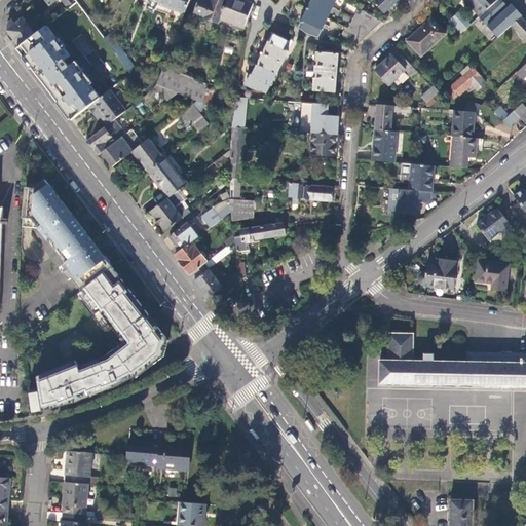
[(159,0),(158,2),(156,10),(183,21),(190,0),(159,0)]
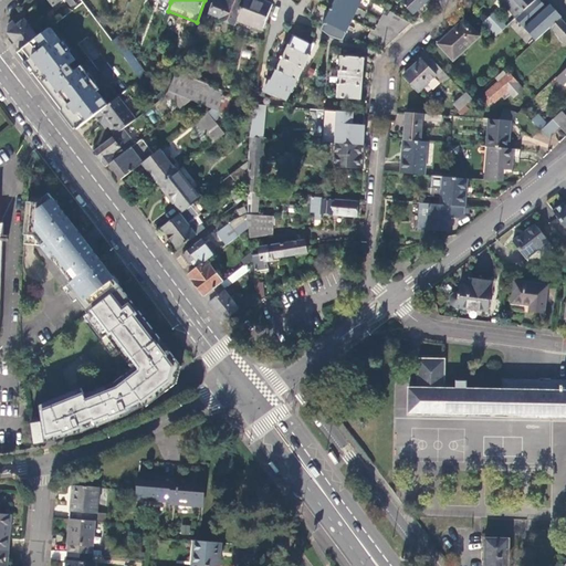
[(234,27),(237,21),(243,0),(227,0),(226,3),(216,0),(215,0),(209,14),(220,19),(220,20),(234,27)]
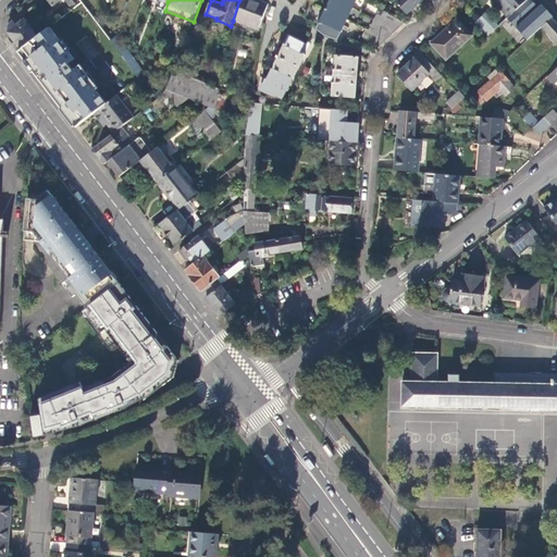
[(258,31),(268,4),(255,0),(239,0),(233,21),(258,31)]
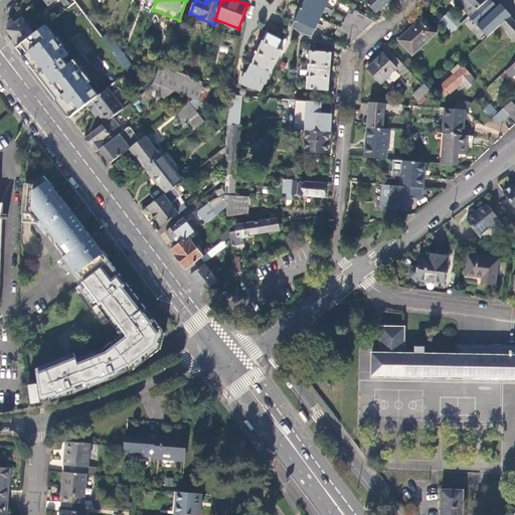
[(326,7),(311,0),(306,0),(302,9),(321,18),(326,7)]
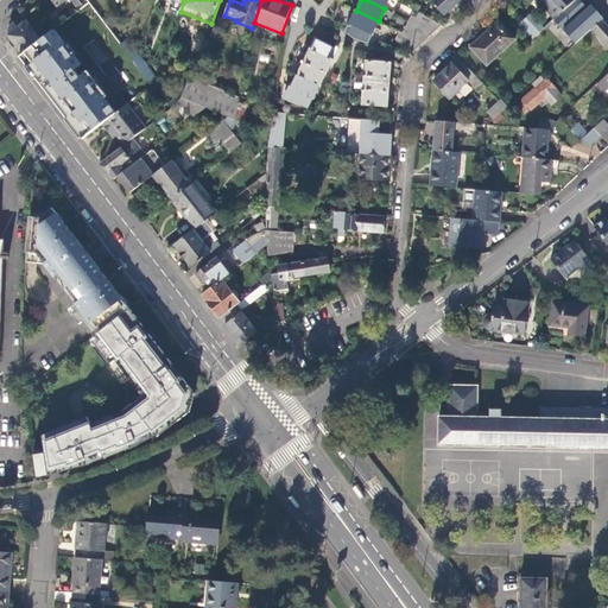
[(434,0),(432,2),(444,16),(460,0),(434,0)]
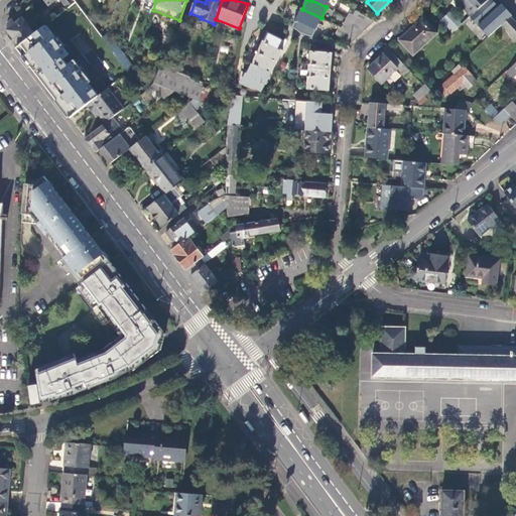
[(488,0),(457,0),(467,11),(456,20),(452,16),(446,21),(443,19),(440,22),(452,34),(461,25),(471,15),(488,0)]
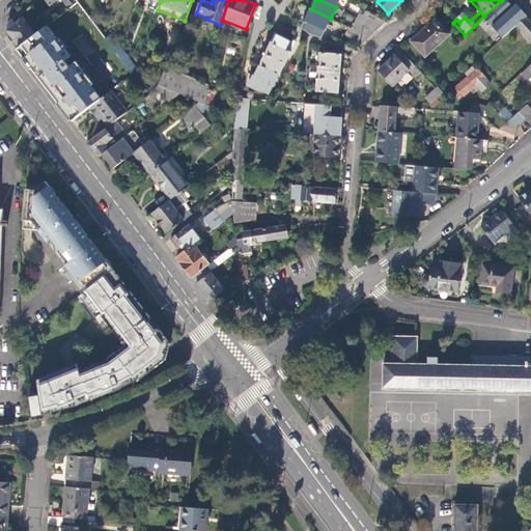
[(508,0),(502,0),(503,2),(492,14),(498,21),(496,22),(502,29),(504,27),(506,30),(523,15),(508,0)]
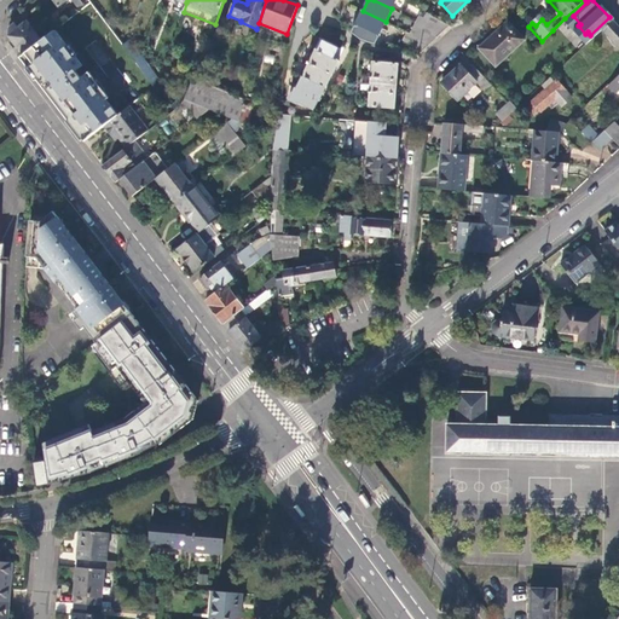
[(386,22),(363,11),(358,23),(357,23),(356,24),(380,36),(381,35),(380,34),(386,22)]
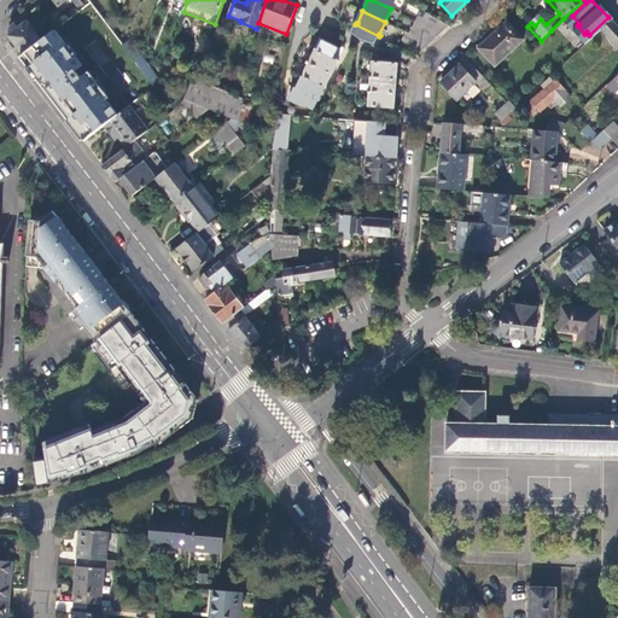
[(439,35),(449,27),(430,15),(429,18),(420,13),(417,22),(439,35)]
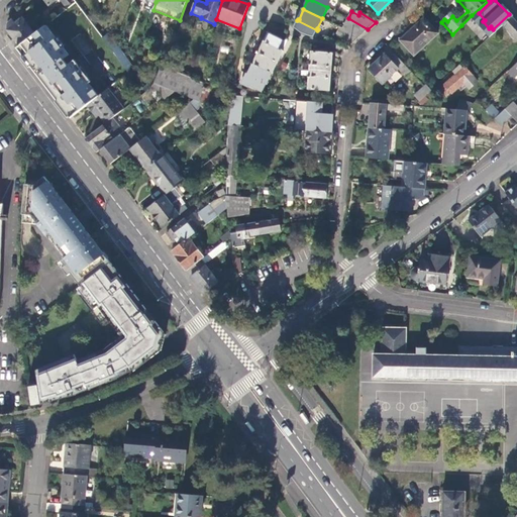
[(472,15),(461,25),(467,30),(477,20),(472,15)]
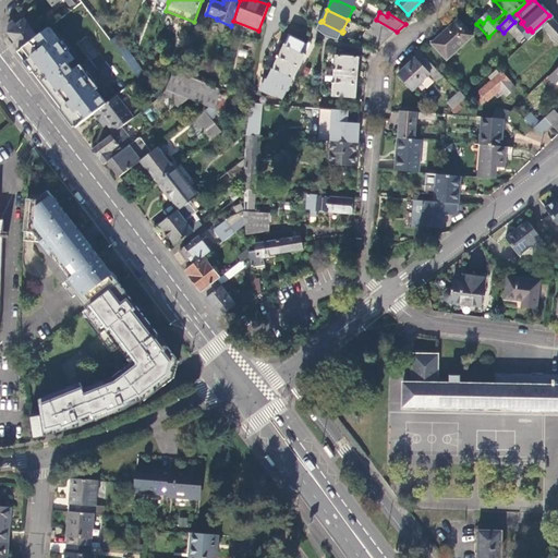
[(557,24),(553,19),(543,27),(553,37),(550,38),(555,43),(556,41),(557,43),(557,24)]
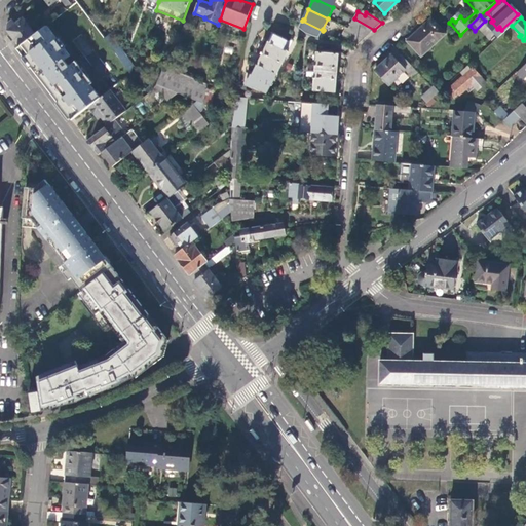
[(366,38),(374,30),(354,19),(348,29),(366,38)]
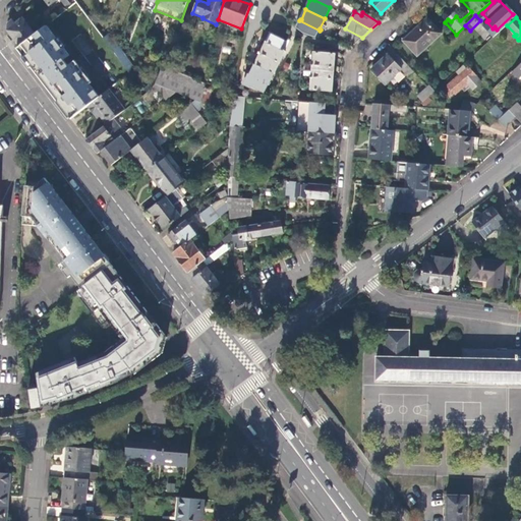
[(403,41),(417,56),(442,34),(427,18),(403,41)]
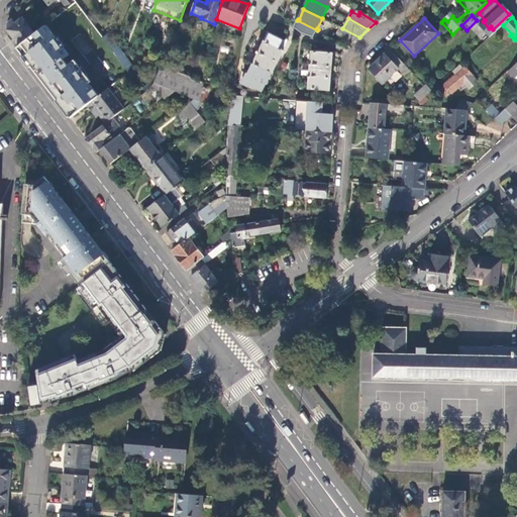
[(19,46),(34,34),(22,19),(15,24),(12,20),(8,23),(7,31),(19,46)]
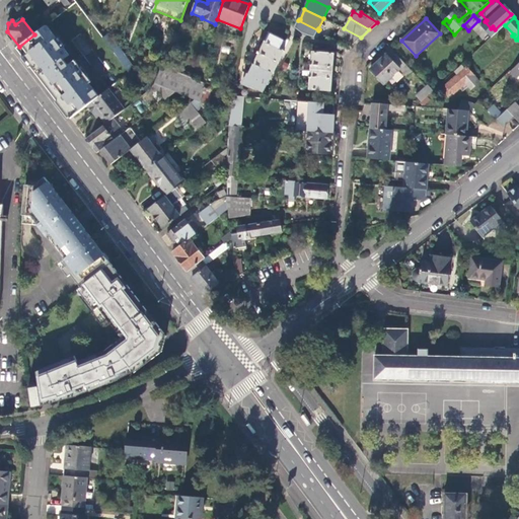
[(68,66),(63,60),(69,55),(46,25),(34,34),(19,47),(16,49),(20,55),(42,81),(59,104),(71,120),(87,106),(98,96),(89,84),(91,82),(74,61),(68,66)]
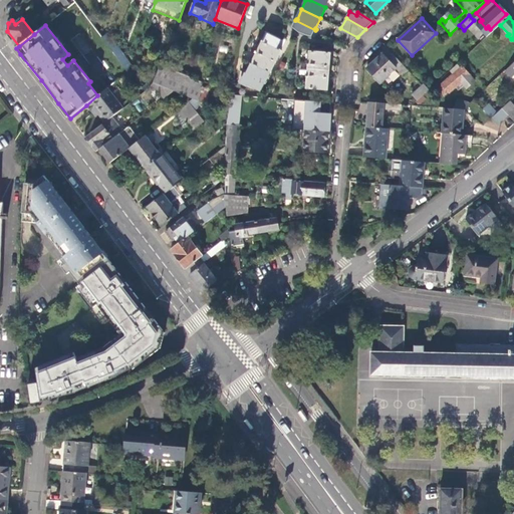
[(335,33),(351,41),(357,37),(340,28),(338,27),(335,33)]
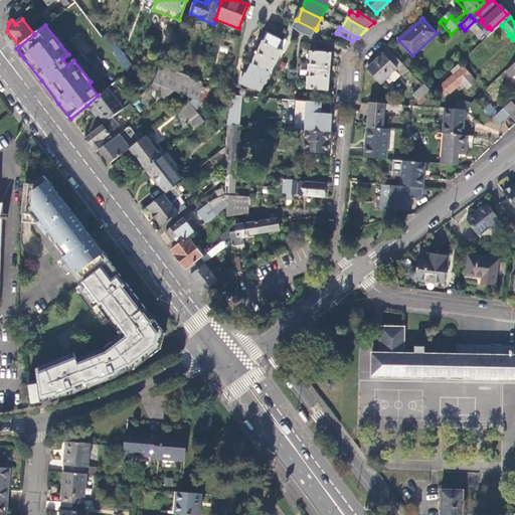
[(258,53),(276,62),(282,51),(279,50),(282,42),(267,35),(264,42),(263,41),(263,42),(258,53)]
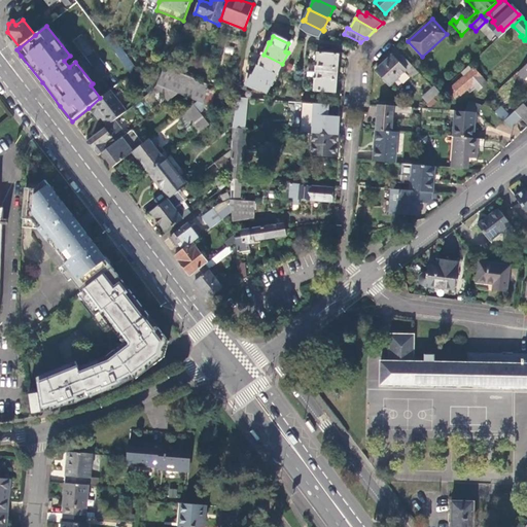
[(117,44),(114,51),(119,58),(125,55),(125,54),(117,44)]
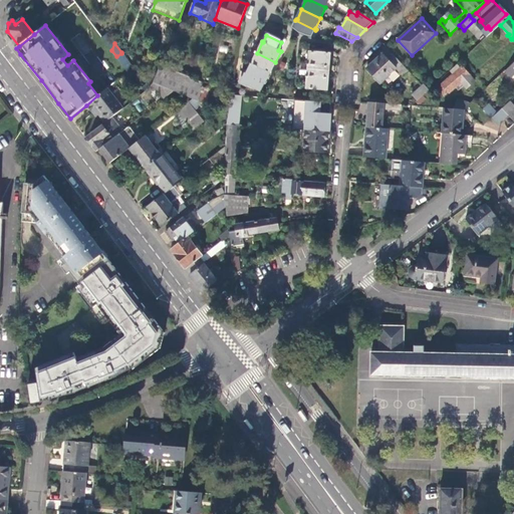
[(403,77),(409,72),(388,49),(366,69),(379,84),(396,69),(403,77)]
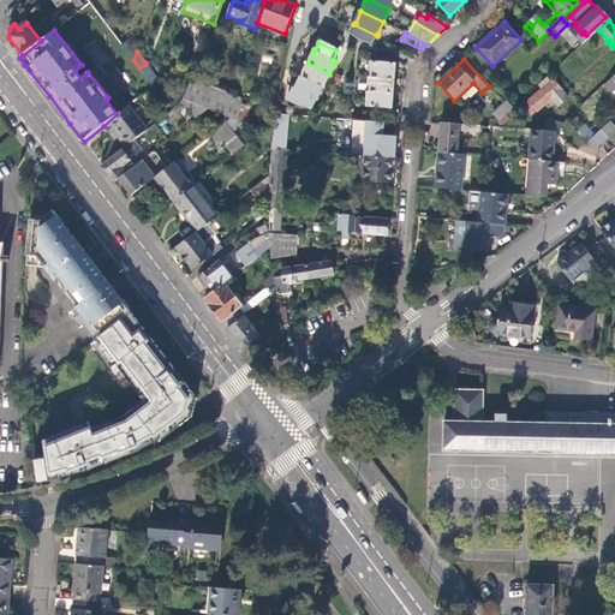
[(370,64),(370,77),(394,79),(395,65),(396,65),(370,63),(370,64)]
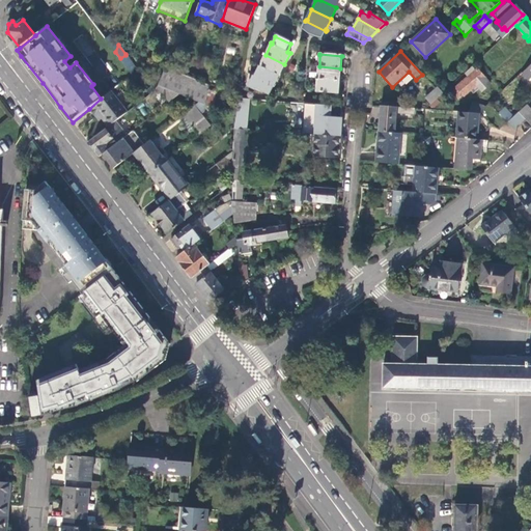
[(133,65),(126,55),(120,58),(128,70),(133,65)]
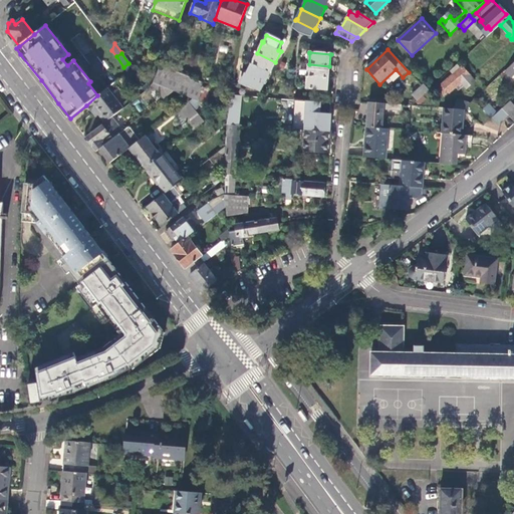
[(257,53),(251,64),(270,73),(275,62),(257,53)]
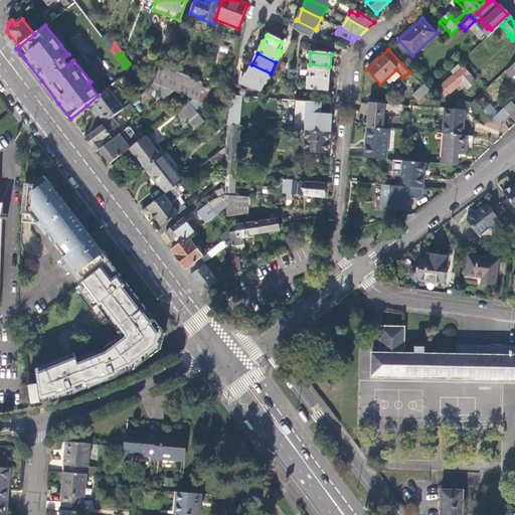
[(514,62),(506,71),(513,79),(514,76),(514,62)]
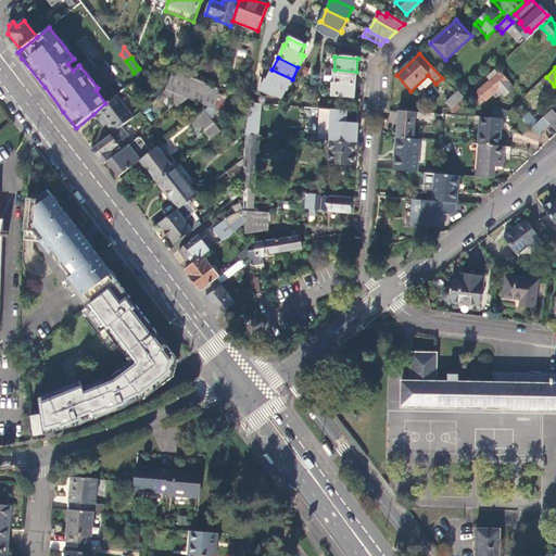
[(287,90),(292,79),(272,70),(266,80),(265,81),(266,81),(263,88),(280,98),(285,90),(287,91),(288,90),(287,90)]
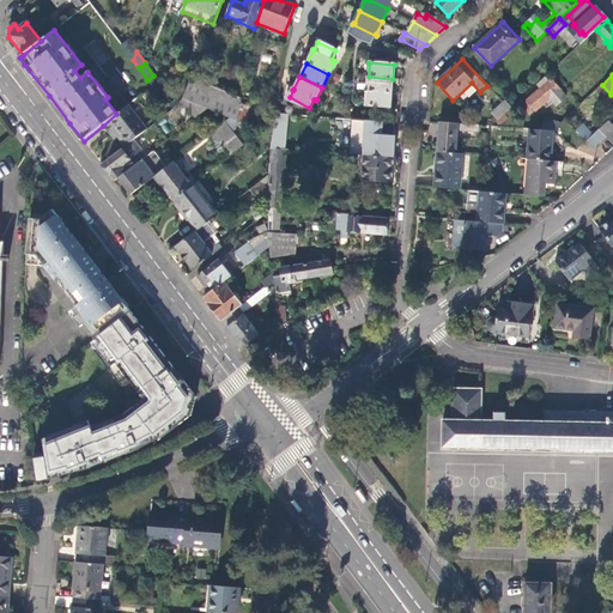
[(393,79),(369,77),(368,91),(392,93),(393,79)]
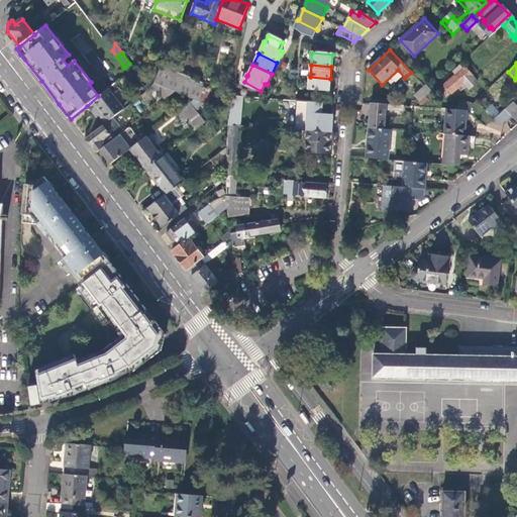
[(204,85),(162,67),(154,85),(193,101),(200,104),(201,103),(204,85)]
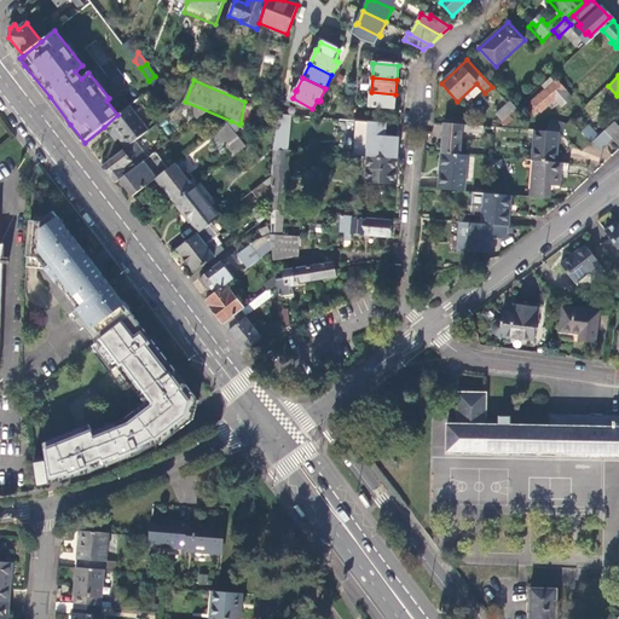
[(528,108),(534,115),(541,111),(542,113),(554,99),(562,109),(573,99),(565,91),(556,81),(532,103),(533,104),(528,108)]
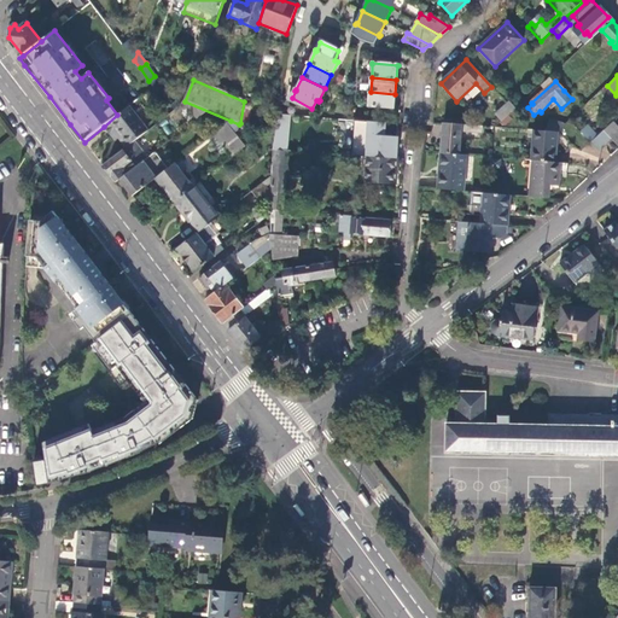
[(395,94),(371,92),(369,106),(368,105),(368,106),(395,109),(395,108),(394,108),(395,94)]
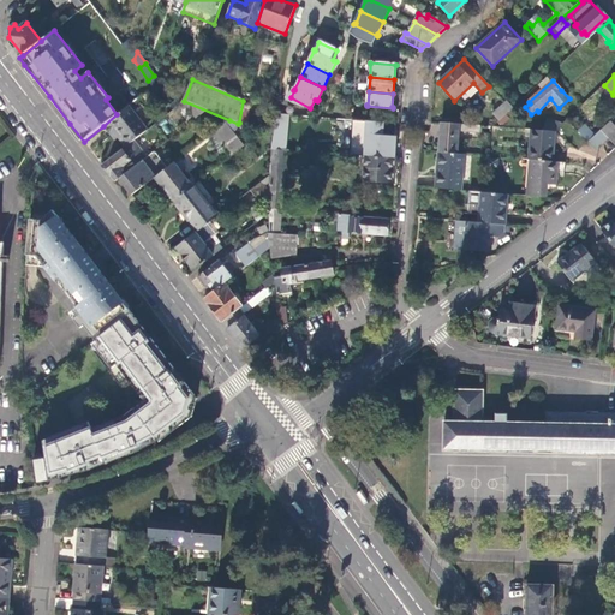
[(287,100),(280,99),(278,114),(284,114),(286,114),(287,100)]
